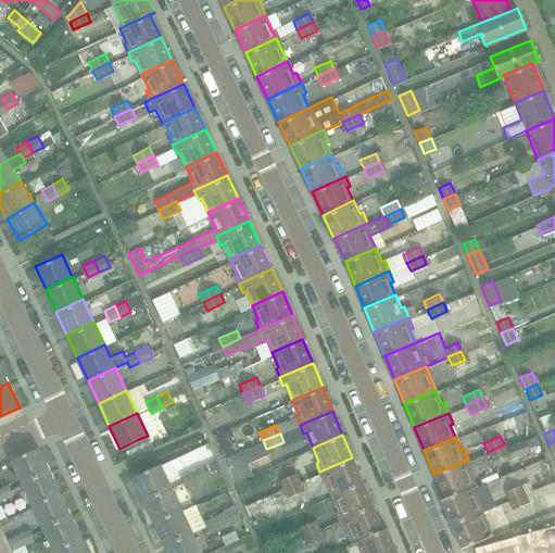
[(507,453),(504,444),(488,452),(492,461),(507,453)]
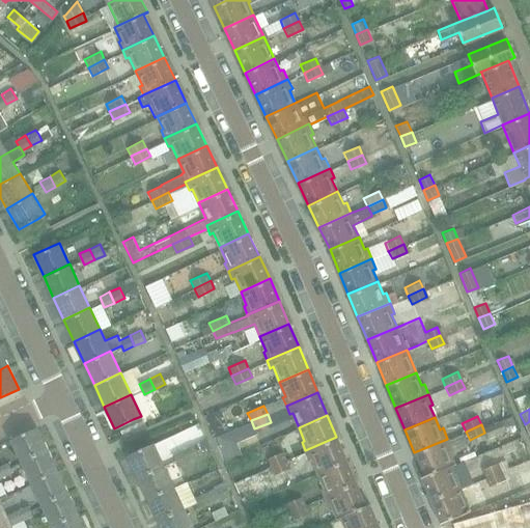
[(10,439),(19,457),(21,462),(47,449),(36,426),(10,439)]
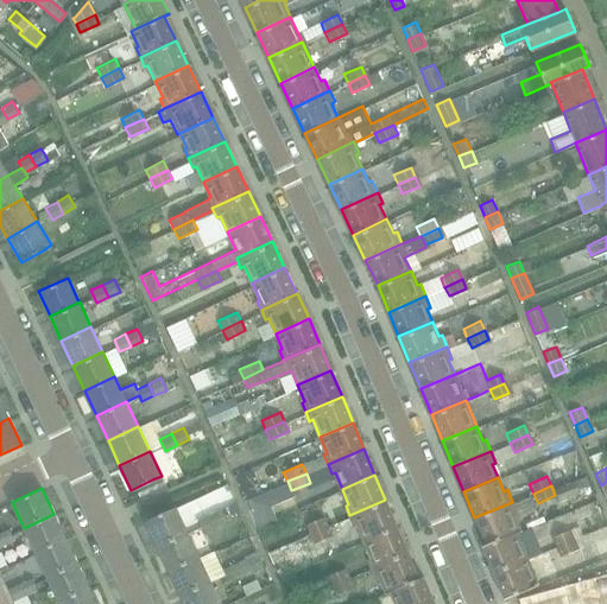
[(397,526),(385,500),(349,515),(353,525),(356,523),(364,539),(397,526)]
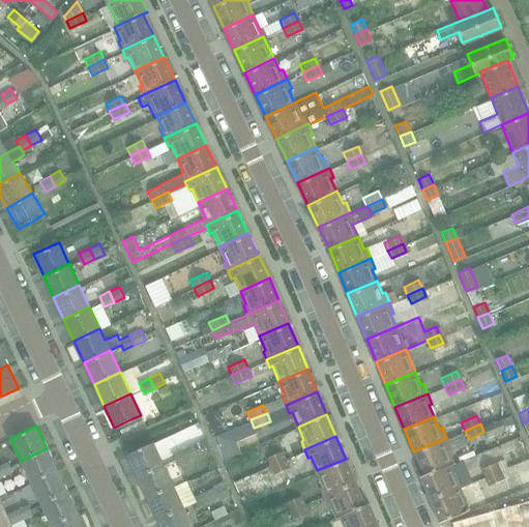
[(450,448),(446,438),(413,451),(422,474),(448,464),(452,462),(447,449),(450,448)]
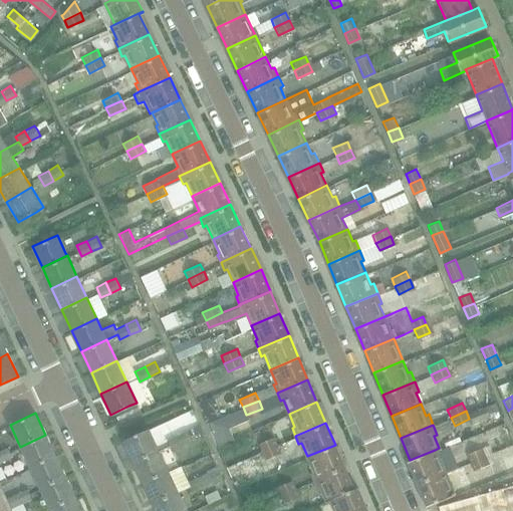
[(149,428),(141,431),(122,440),(133,460),(158,448),(149,428)]
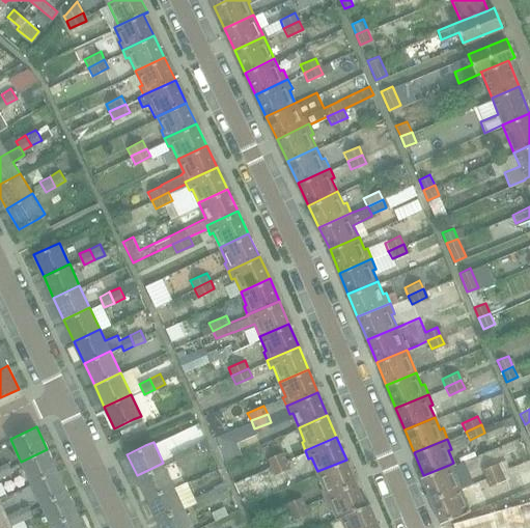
[(193,444),(184,448),(188,460),(198,454),(193,444)]
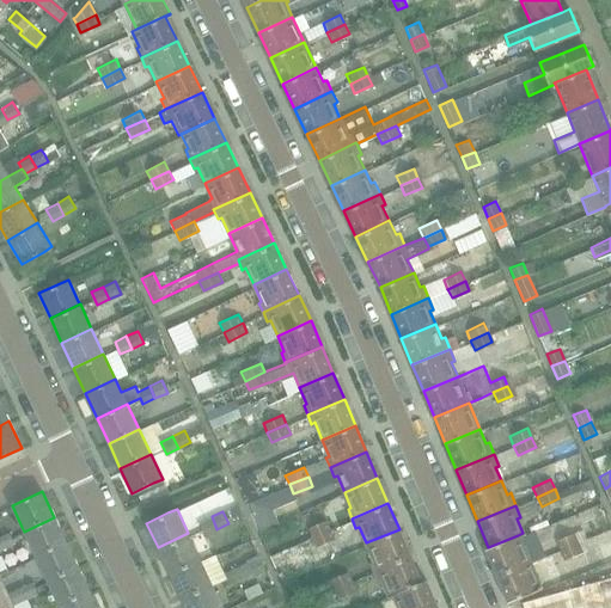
[(217,529),(212,516),(200,522),(206,534),(217,529)]
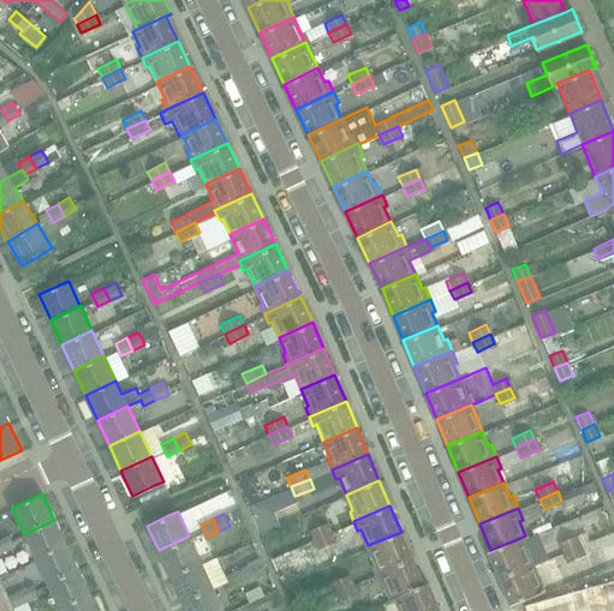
[(66,544),(54,520),(24,534),(36,558),(66,544)]
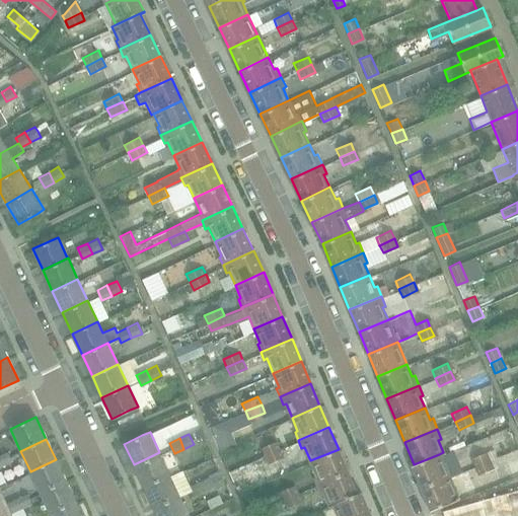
[(277,440),(261,447),(264,455),(280,449),(277,440)]
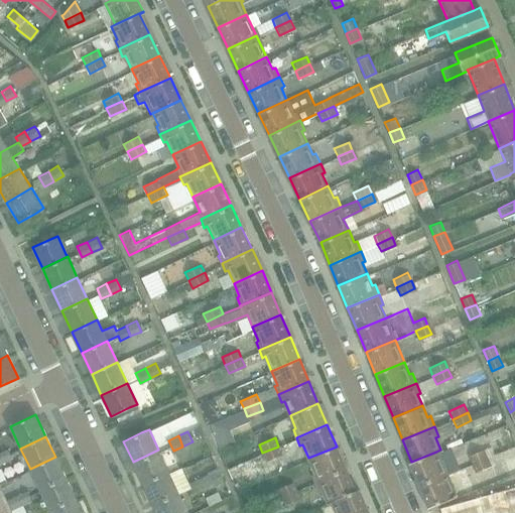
[(282,454),(278,446),(262,453),(266,461),(282,454)]
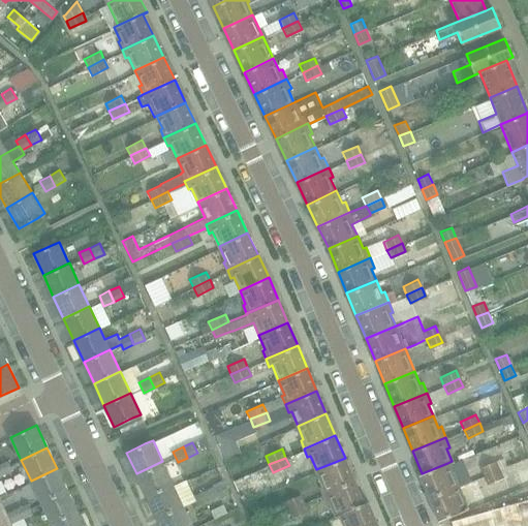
[(354,480),(345,458),(316,469),(322,484),(319,485),(322,493),(354,480)]
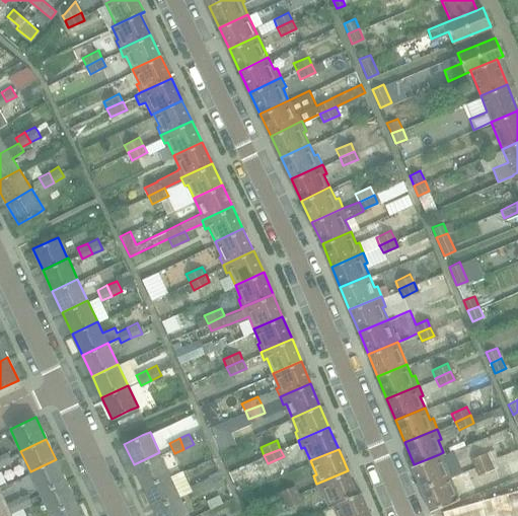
[(7,450),(0,453),(0,462),(1,465),(11,460),(7,450)]
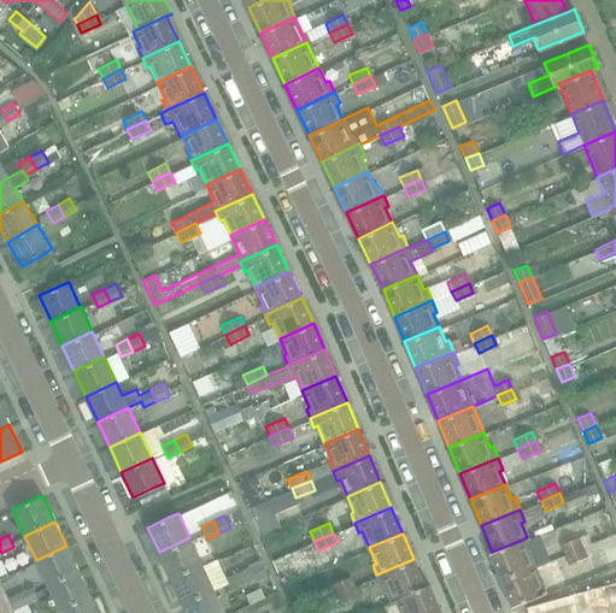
[(559,543),(564,553),(582,546),(579,536),(559,543)]
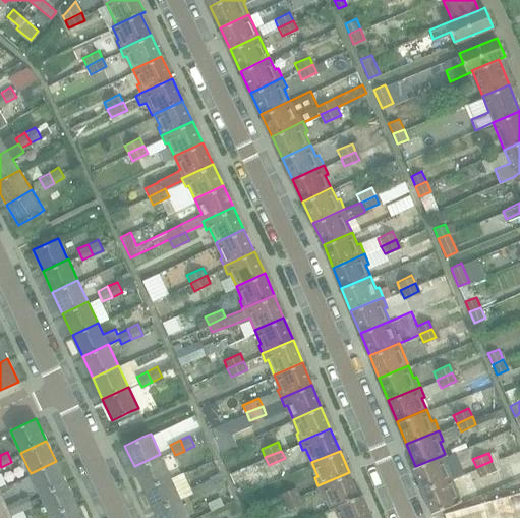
[(170,474),(160,454),(134,466),(143,486),(170,474)]
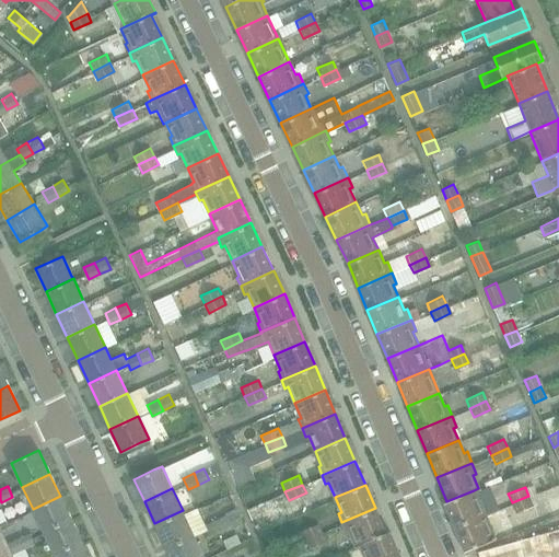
[(484,513),(474,490),(446,501),(443,502),(453,526),(484,513)]
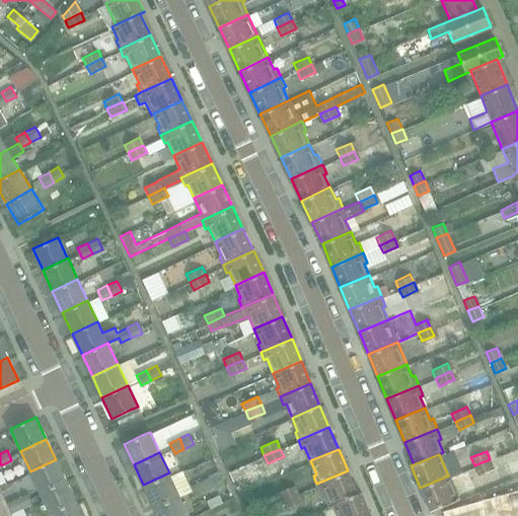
[(66,481),(56,459),(30,471),(40,493),(66,481)]
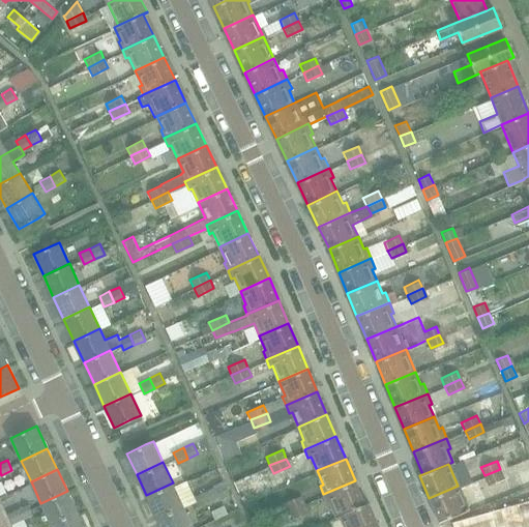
[(503,477),(500,469),(485,475),(488,484),(503,477)]
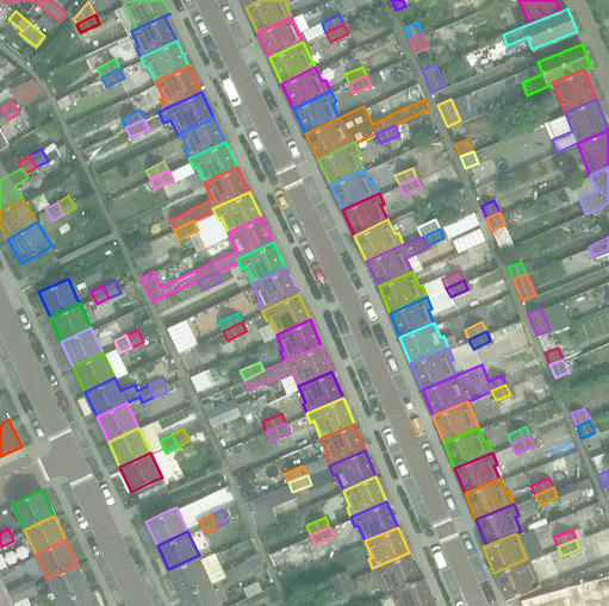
[(420,579),(409,553),(372,568),(377,576),(379,575),(386,592),(420,579)]
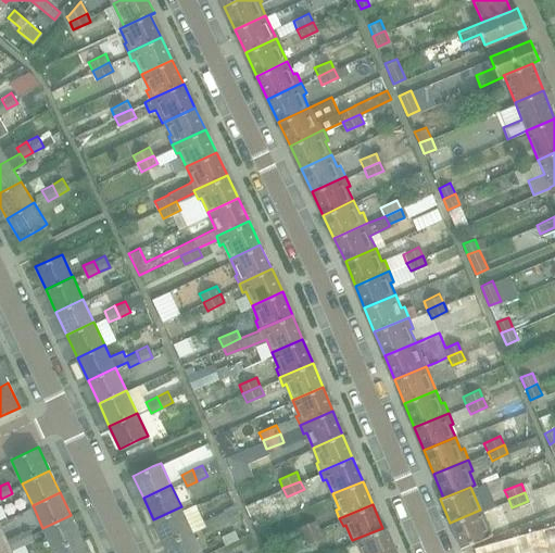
[(191,529),(181,506),(153,519),(164,542),(191,529)]
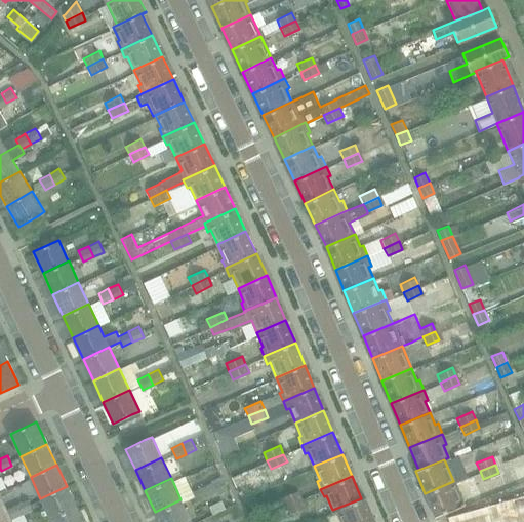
[(453,481),(425,493),(435,517),(464,505),(453,481)]
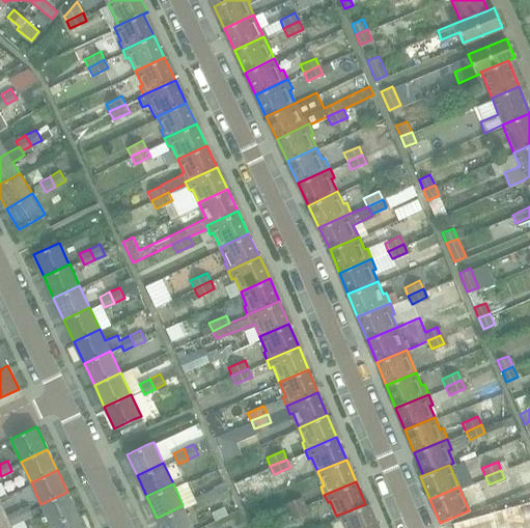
[(214,488),(203,492),(208,503),(218,498),(214,488)]
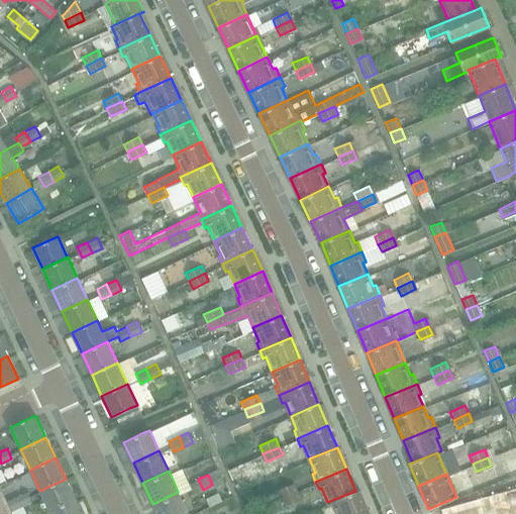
[(75,500),(66,479),(39,491),(49,512),(75,500)]
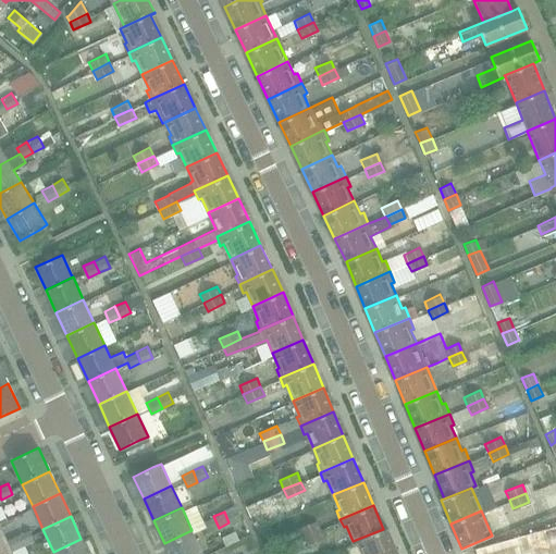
[(219,528),(213,516),(202,520),(208,532),(219,528)]
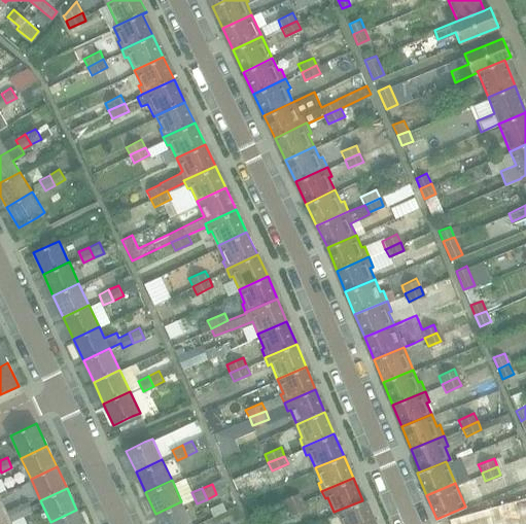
[(283,499),(286,508),(304,500),(300,492),(283,499)]
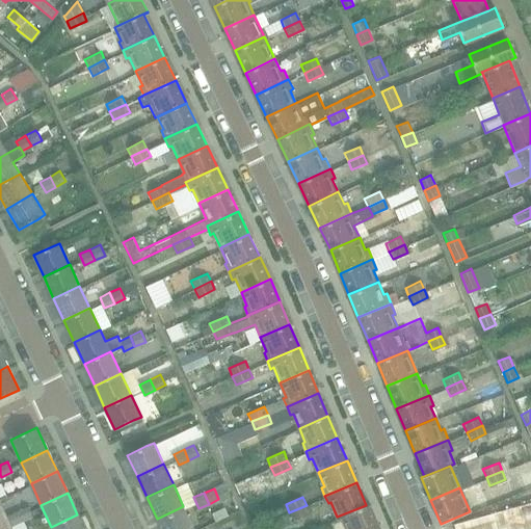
[(373,528),(379,527),(370,504),(366,505),(337,517),(329,520),(333,528),(341,528),(345,528),(373,528)]
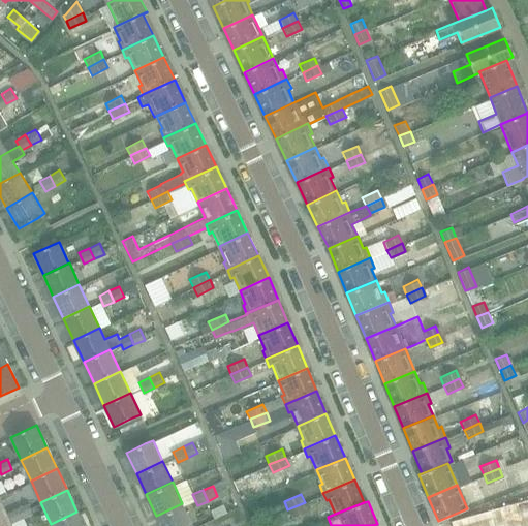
[(27,502),(17,506),(22,517),(32,512),(27,502)]
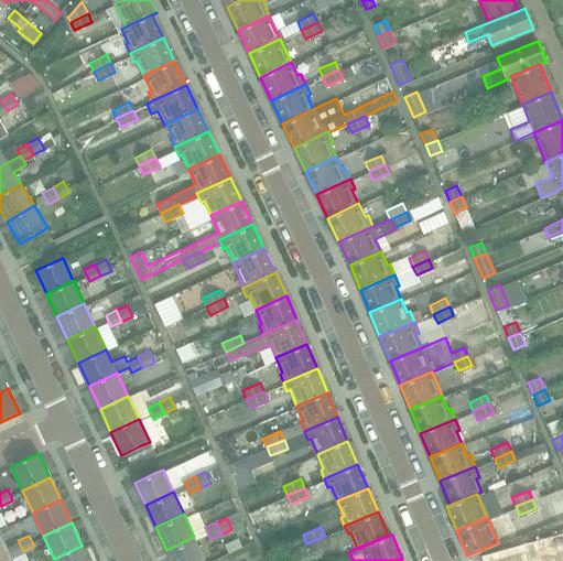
[(328,543),(325,536),(306,543),(311,551),(328,543)]
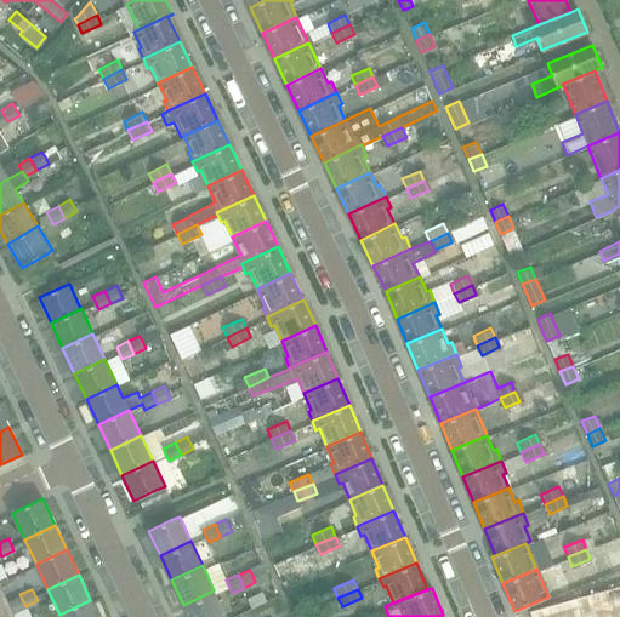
[(220,616),(225,615),(214,590),(183,605),(188,616),(220,616)]
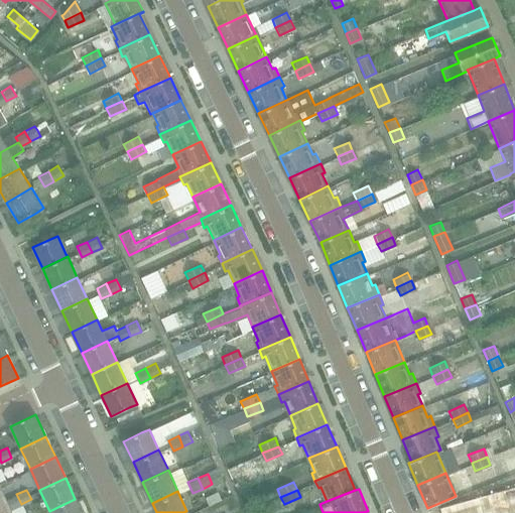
[(21,504),(16,494),(6,499),(11,509),(21,504)]
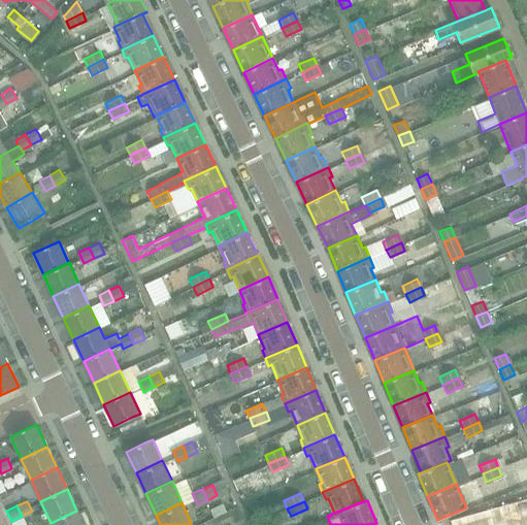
[(83,524),(76,511),(51,523),(52,524),(83,524)]
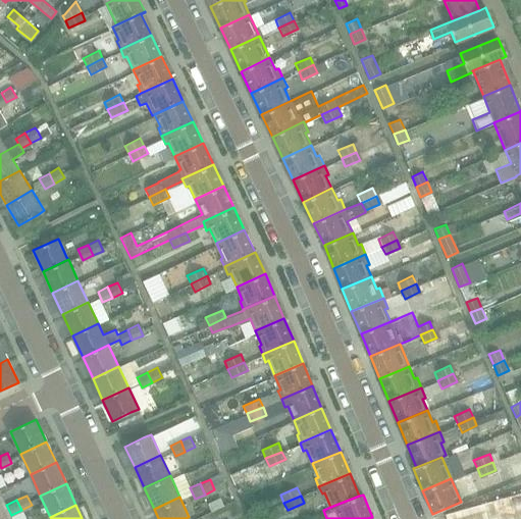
[(518,518),(515,508),(508,511),(510,518),(518,518)]
